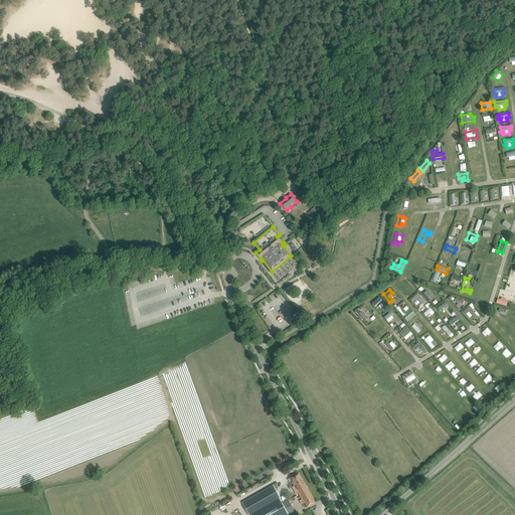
[(431,301),(434,298),(426,291),(423,293),(431,301)]
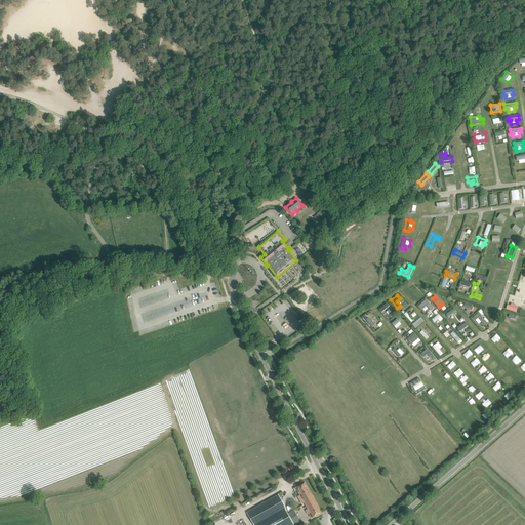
[(428,298),(418,307),(421,309),(426,305),(430,310),(434,307),(428,298)]
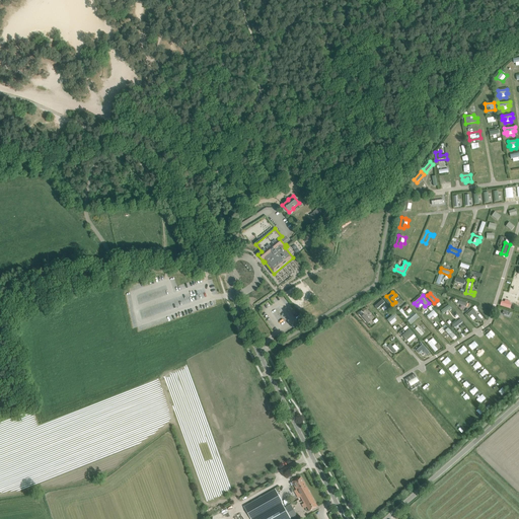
[(512,303),(505,300),(505,302),(501,301),(500,305),(510,308),(512,303)]
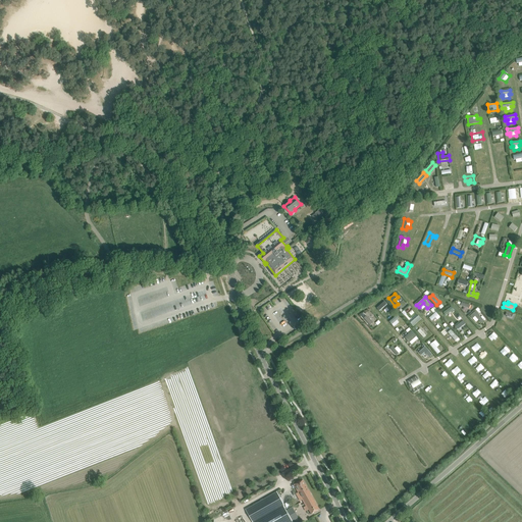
[(383,305),(389,312),(393,310),(385,303),(383,305)]
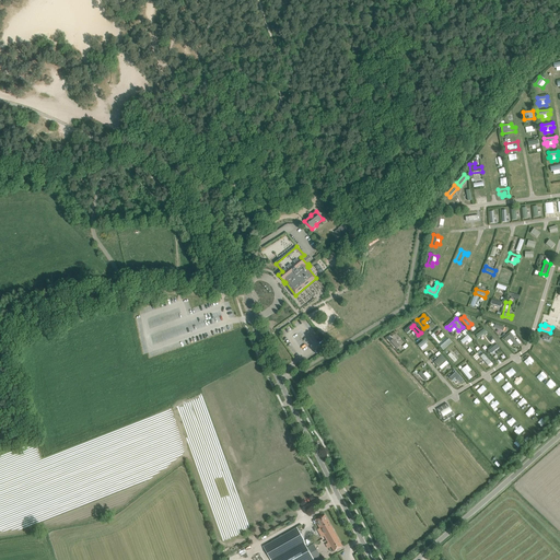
[(476,337),(478,340),(487,334),(485,330),(476,337)]
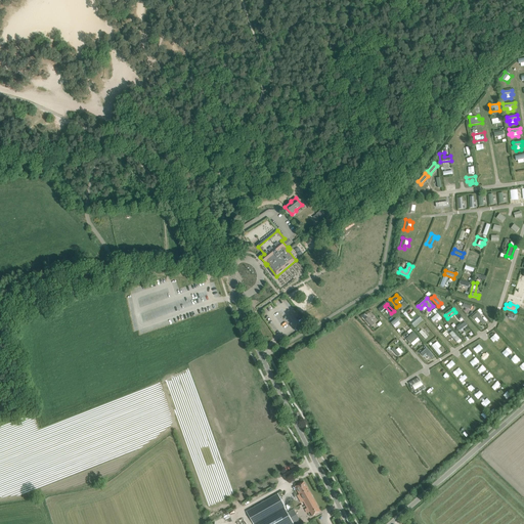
[(438,312),(431,318),(436,324),(443,318),(438,312)]
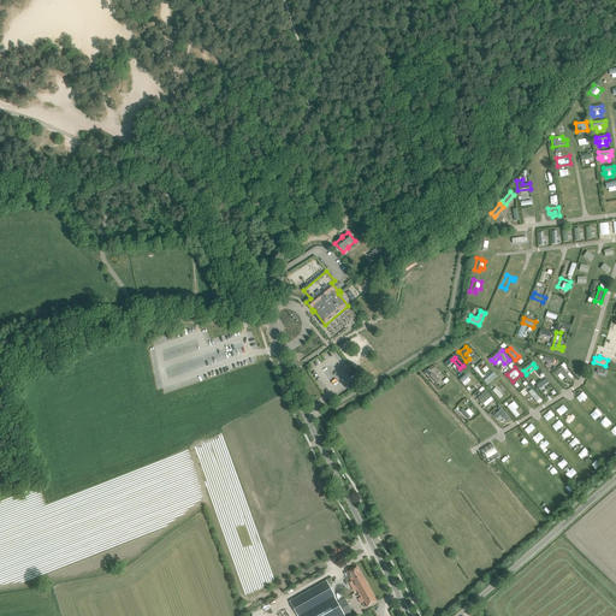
[(561,367),(555,373),(557,377),(561,373),(568,381),(570,378),(561,367)]
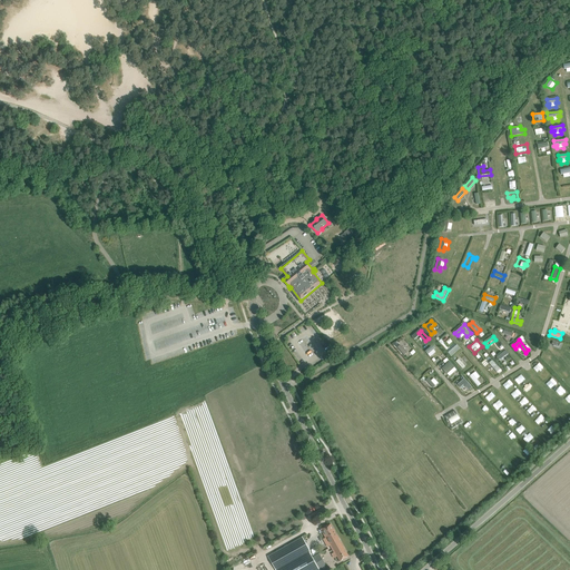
[(451,356),(460,349),(455,343),(450,347),(451,350),(448,352),(451,356)]
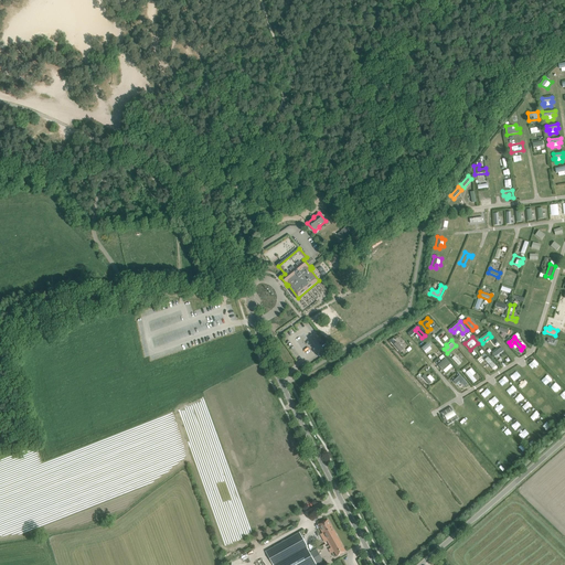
[(400,352),(403,350),(396,341),(393,343),(400,352)]
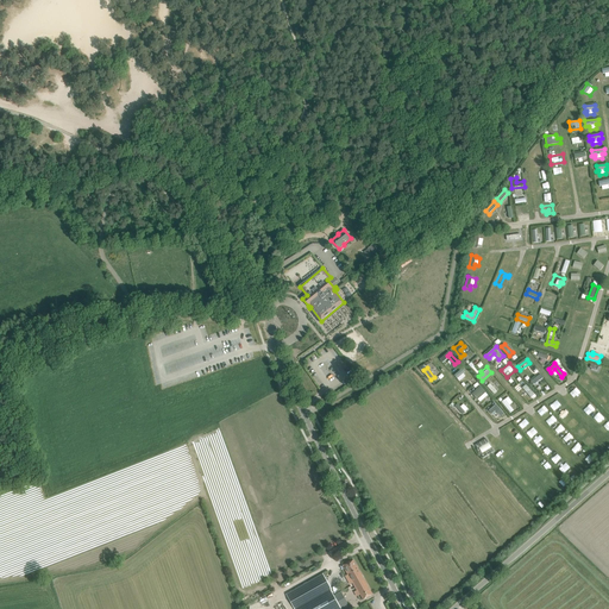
[(540,374),(532,380),(534,384),(544,377),(540,374)]
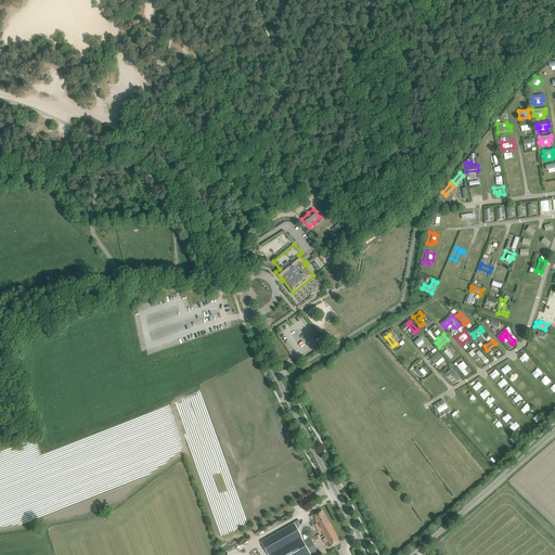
[(447,349),(443,351),(451,359),(453,357),(447,349)]
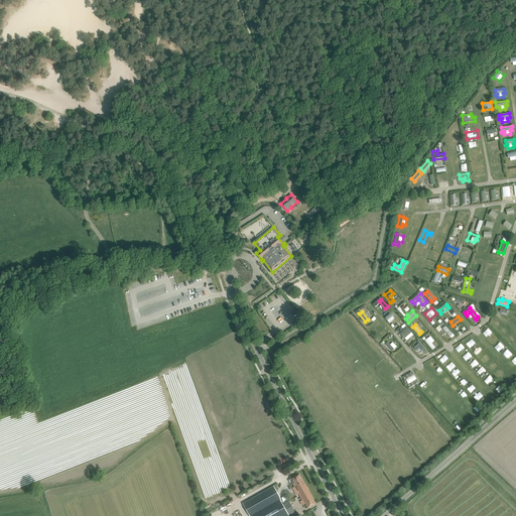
[(449,337),(453,334),(445,326),(442,329),(449,337)]
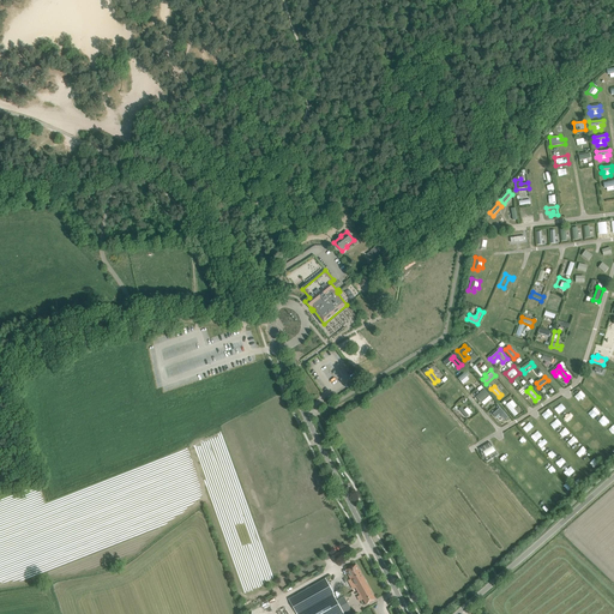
[(483,405),(493,398),(485,390),(476,397),(483,405)]
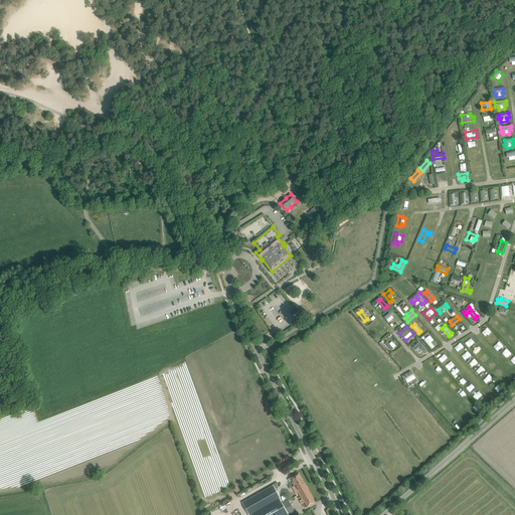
[(432,349),(435,347),(431,342),(434,340),(430,335),(423,339),(432,349)]
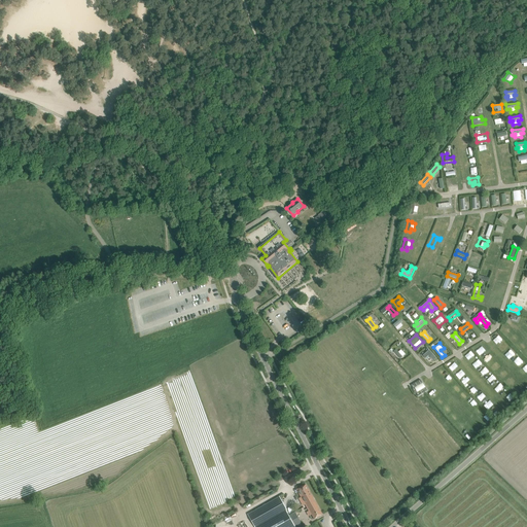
[(399,359),(406,354),(401,349),(398,351),(396,349),(392,352),(399,359)]
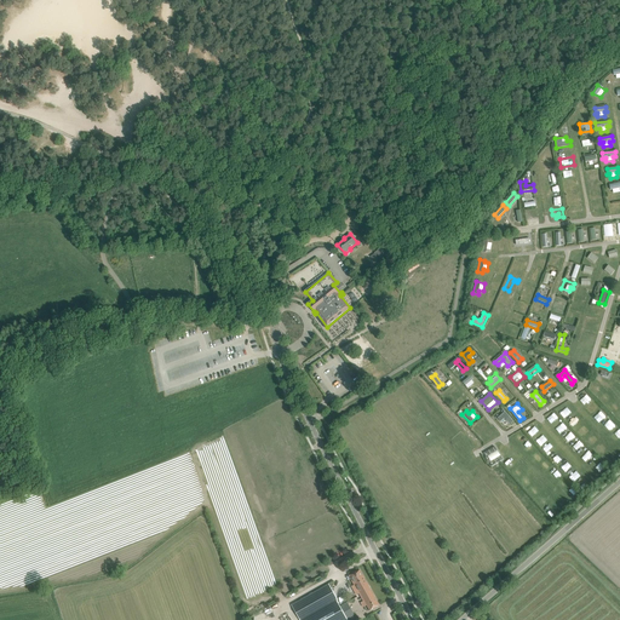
[(601,411),(596,415),(601,422),(606,417),(601,411)]
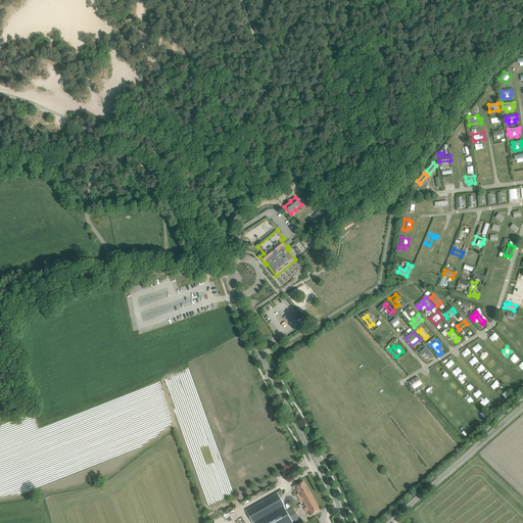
[(430,358),(433,355),(426,347),(420,352),(422,355),(426,352),(430,358)]
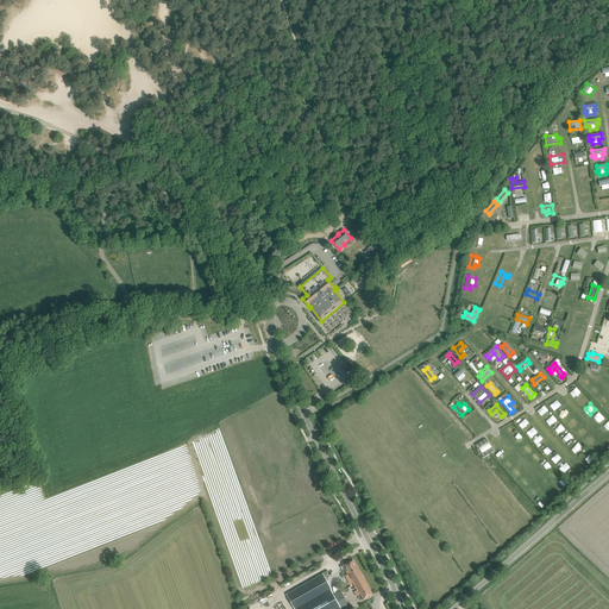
[(563,420),(569,414),(564,408),(558,415),(563,420)]
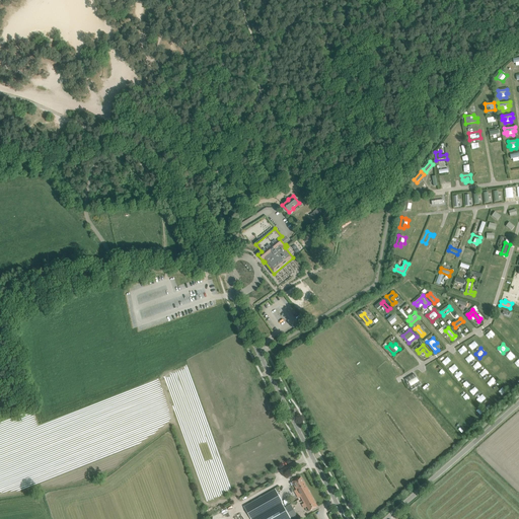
[(408,358),(410,356),(405,352),(397,359),(406,368),(412,363),(408,358)]
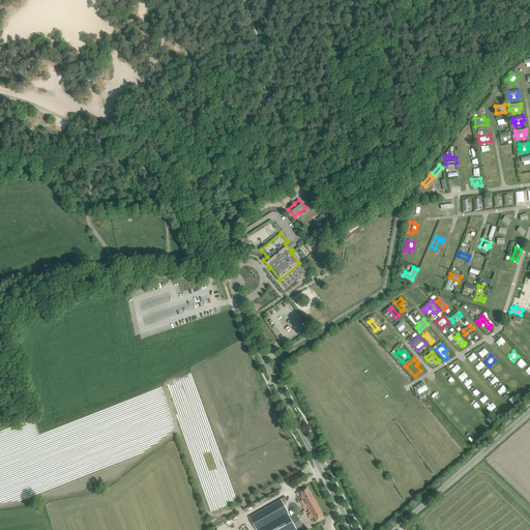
[(445,370),(441,375),(445,379),(449,375),(445,370)]
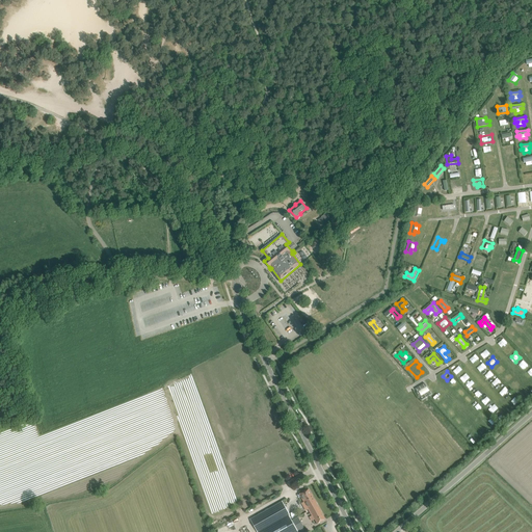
[(497,378),(493,383),(498,387),(501,381),(497,378)]
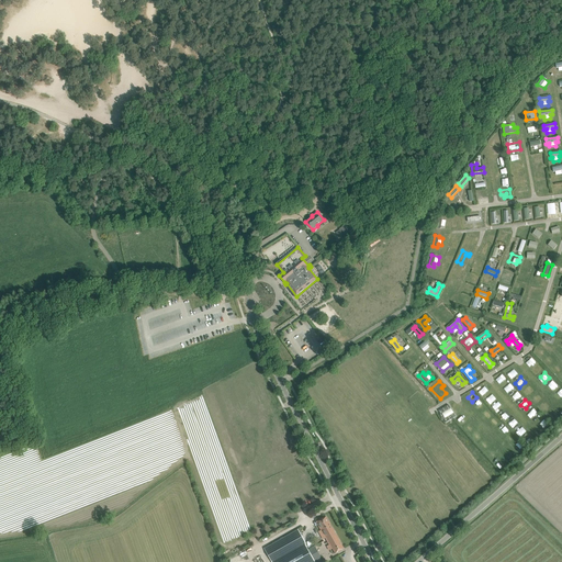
[(449,405),(438,411),(440,415),(442,419),(444,419),(446,423),(456,417),(449,405)]
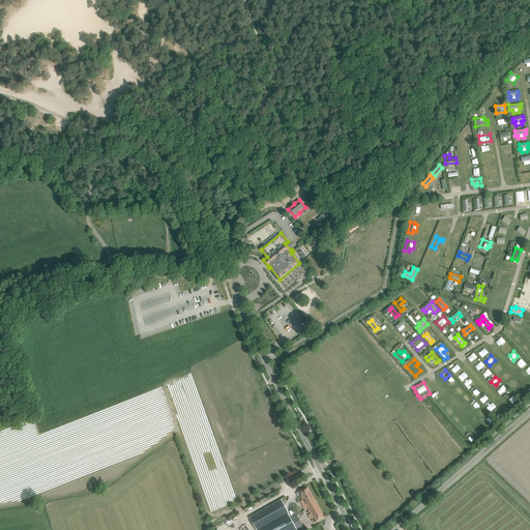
[(302,490),(298,492),(300,496),(303,500),(307,507),(311,513),(313,518),(314,518),(316,522),(324,518),(313,497),(313,498),(311,494),(307,488),(302,490)]
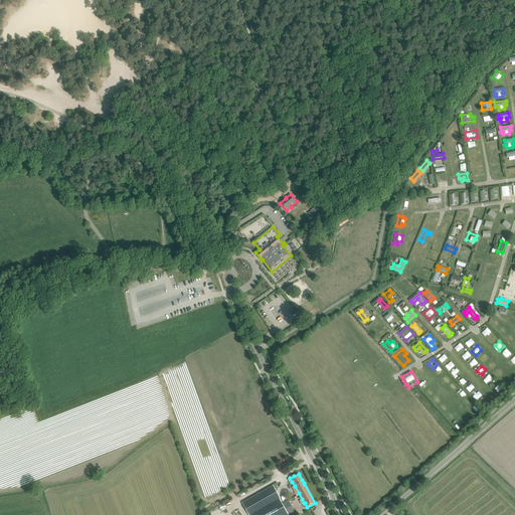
[(273,486),(242,503),(249,514),(250,514),(280,499),(273,486)]
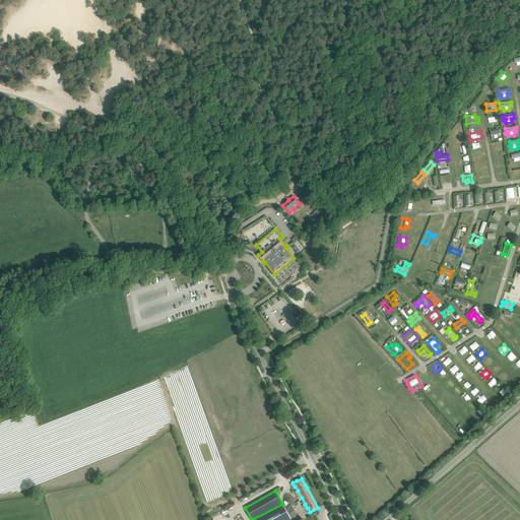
[(282,504),(253,519),(290,519),(293,519),(286,508),(285,509),(282,504)]
